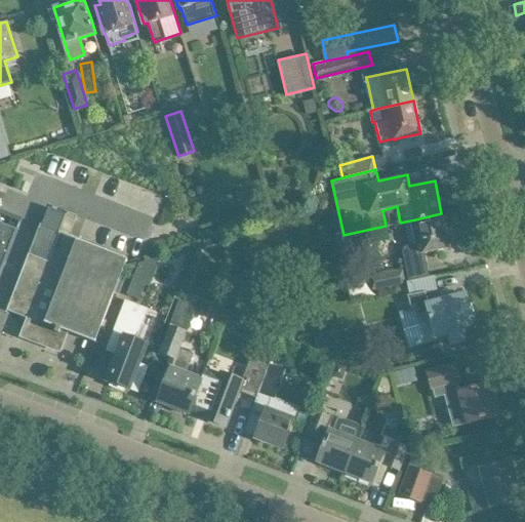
[(68,209),(67,213),(49,206),(42,224),(41,223),(29,253),(31,254),(16,289),(9,309),(10,310),(11,309),(29,316),(23,333),(22,333),(21,334),(59,350),(61,348),(59,348),(66,330),(95,342),(103,323),(128,258),(70,235),(78,213),(68,209)]
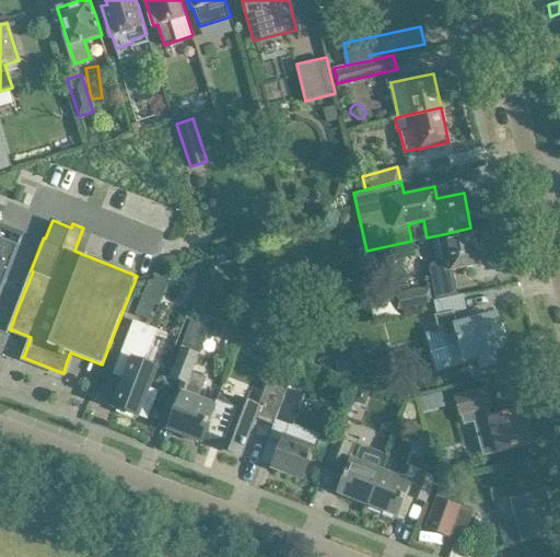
[(0,293),(22,235),(0,227),(0,293)]
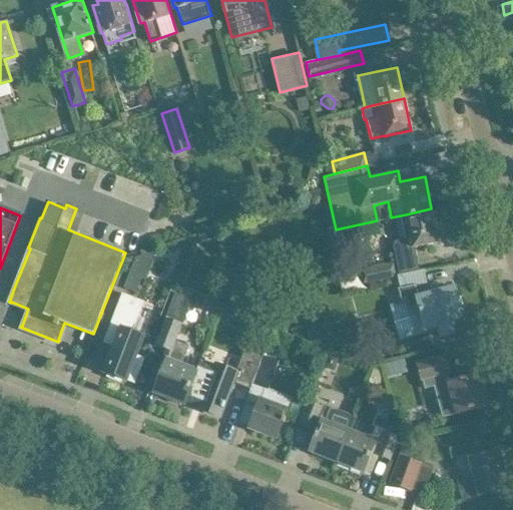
[(431,208),(406,214),(411,236),(396,239),(393,244),(396,258),(416,253),(415,245),(438,240),(431,208)]
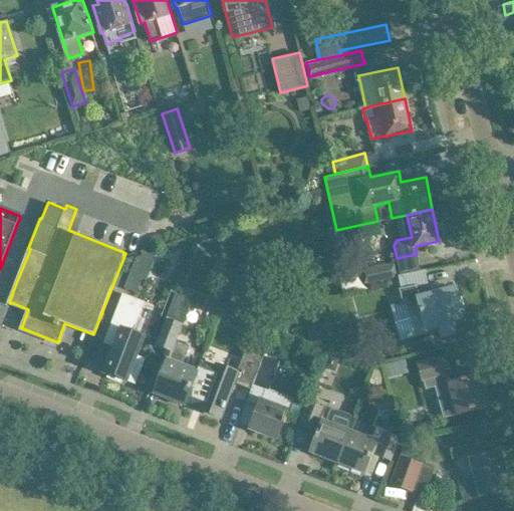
[(199,228),(202,241),(219,237),(216,225),(199,228)]
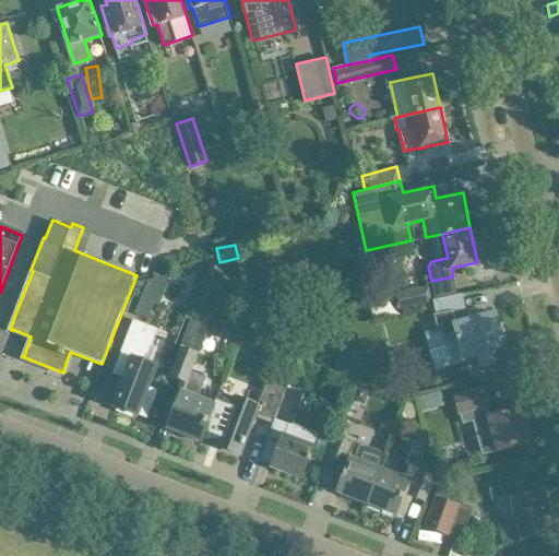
[(396,307),(431,299),(428,285),(393,293),(396,307)]
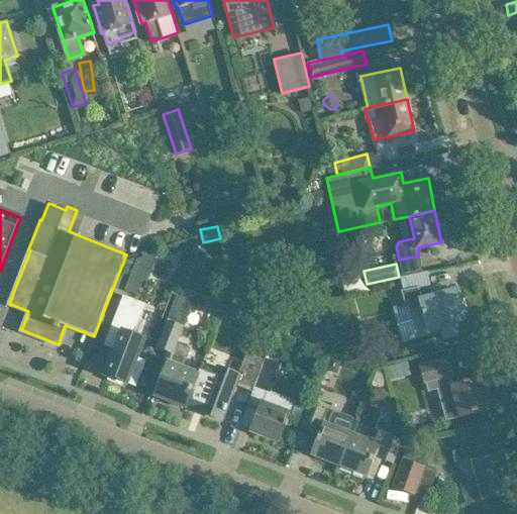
[(427,271),(401,277),(404,288),(401,289),(404,300),(409,299),(411,304),(410,304),(419,334),(442,328),(444,337),(464,332),(460,317),(466,316),(457,289),(421,299),(419,287),(430,285),(427,271)]
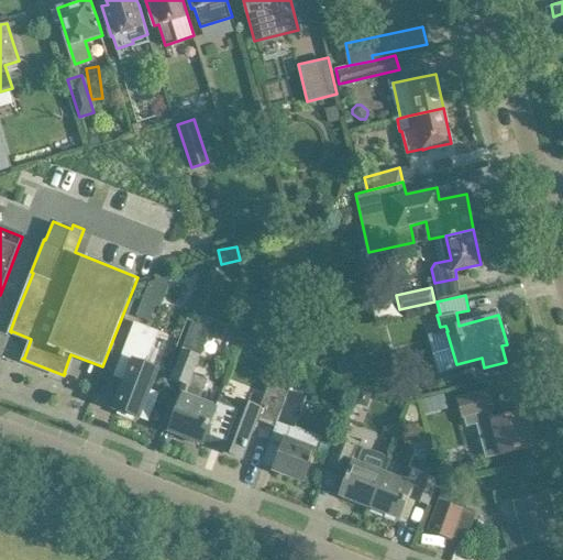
[(143,298),(138,315),(150,319),(155,303),(143,298)]
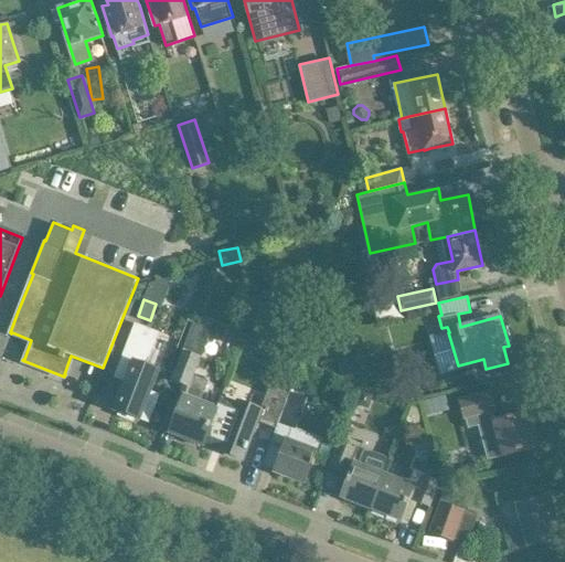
[(203,443),(222,398),(220,396),(215,409),(199,402),(208,380),(193,374),(200,356),(210,329),(211,329),(211,328),(193,321),(179,359),(171,379),(188,385),(171,431),(203,443)]
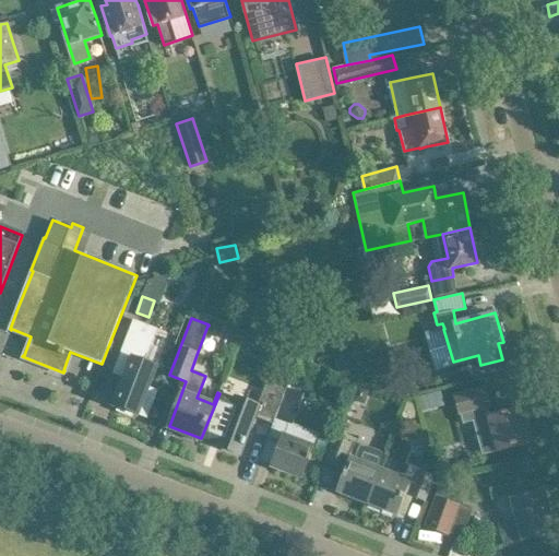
[(133,319),(113,371),(125,376),(114,404),(138,414),(139,413),(146,415),(157,390),(149,387),(157,365),(143,359),(153,334),(142,330),(144,323),(133,319)]
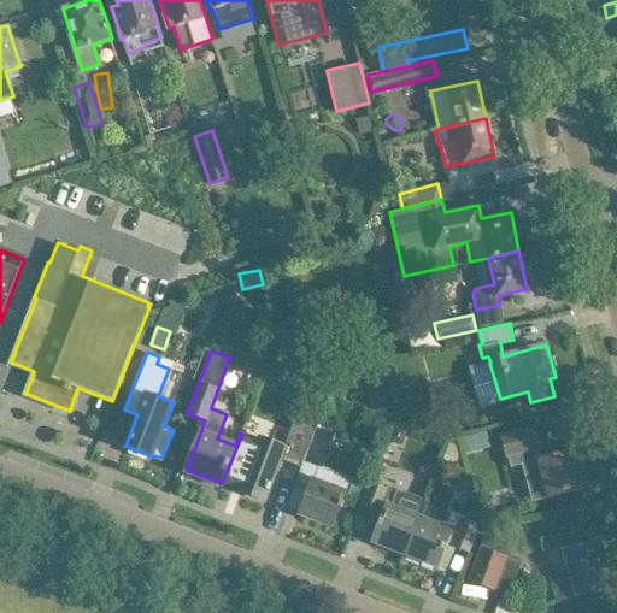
[(301,466),(311,440),(315,430),(293,423),(285,447),(260,437),(259,440),(242,434),(222,483),(224,484),(225,478),(242,484),(240,490),(264,499),(268,490),(269,490),(271,484),(270,483),(280,458),(301,466)]
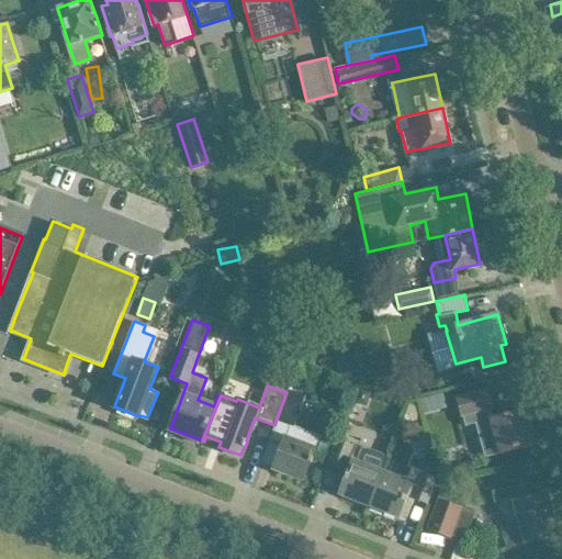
[(359,387),(355,400),(364,404),(370,390),(359,387)]
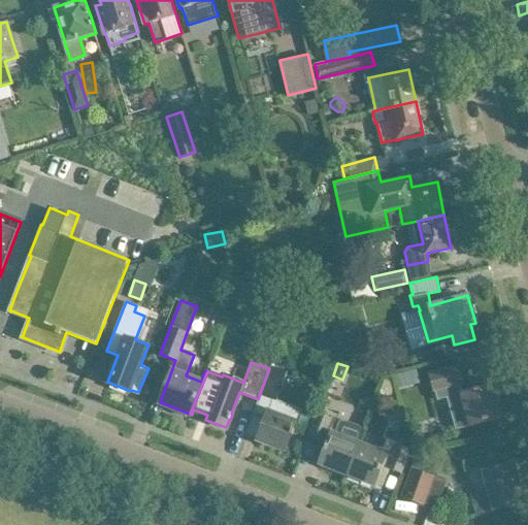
[(267,411),(257,439),(285,450),(291,434),(293,434),(294,430),(292,429),(295,421),(300,407),(276,398),(287,370),(271,364),(269,368),(266,376),(258,399),(270,403),(267,411)]
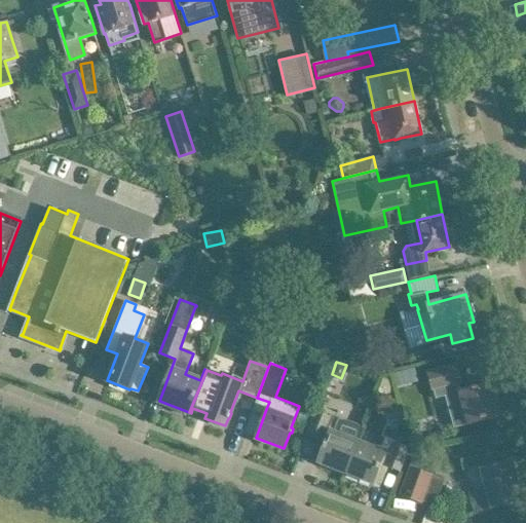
[(457,363),(426,371),(431,389),(434,388),(436,397),(445,395),(453,427),(498,415),(490,382),(460,390),(458,381),(461,380),(457,363)]
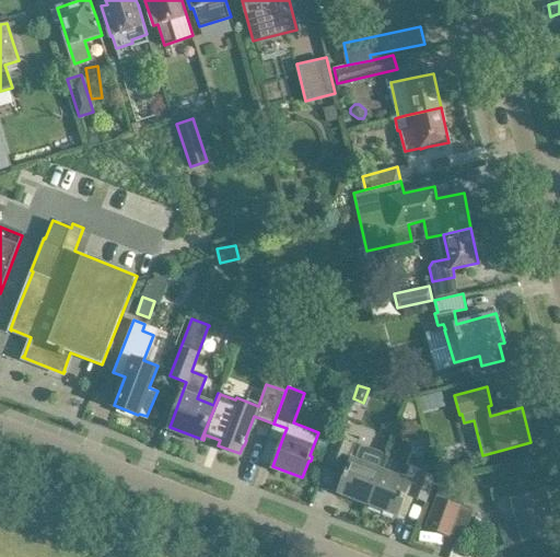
[(368,502),(381,470),(386,455),(380,451),(369,447),(361,445),(336,437),(326,463),(338,467),(333,483),(340,486),(338,491),(368,502)]
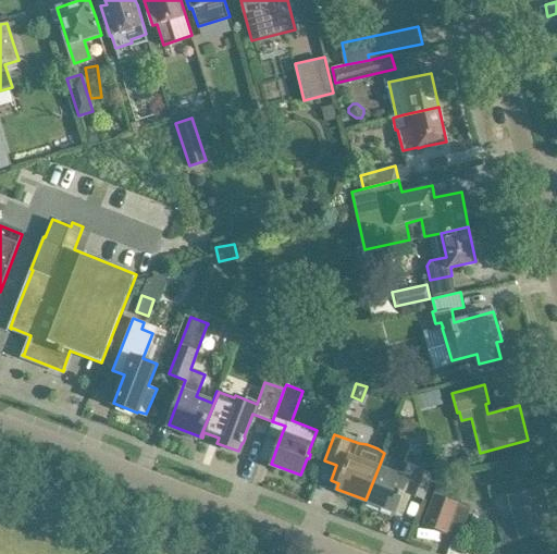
[(379,467),(366,500),(395,512),(397,505),(405,507),(409,493),(423,499),(434,472),(408,463),(404,477),(379,467)]
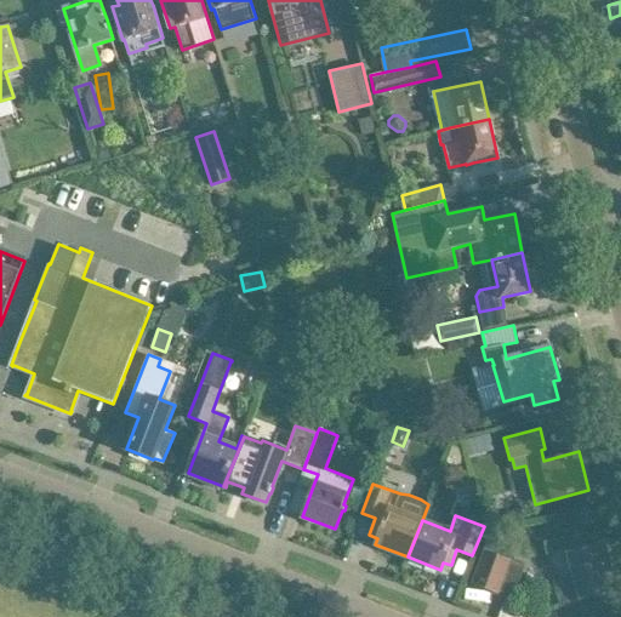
[(582,531),(564,537),(574,575),(554,581),(560,604),(616,588),(603,543),(587,548),(582,531)]
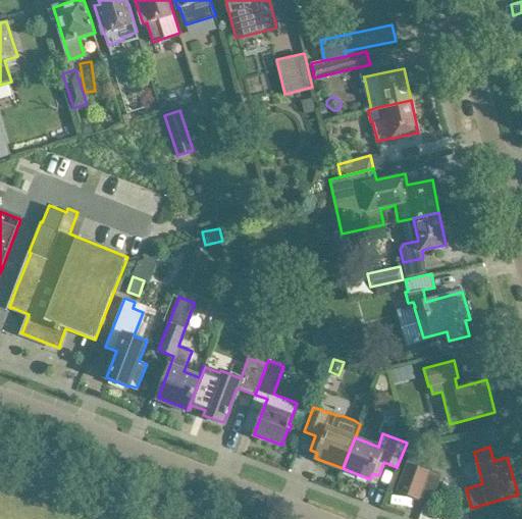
[(397,488),(396,490),(397,490),(398,490),(418,498),(418,499),(419,499),(420,498),(419,498),(429,471),(430,470),(429,469),(432,460),(414,453),(410,463),(408,462),(407,461),(406,463),(407,463),(397,489),(397,488)]
